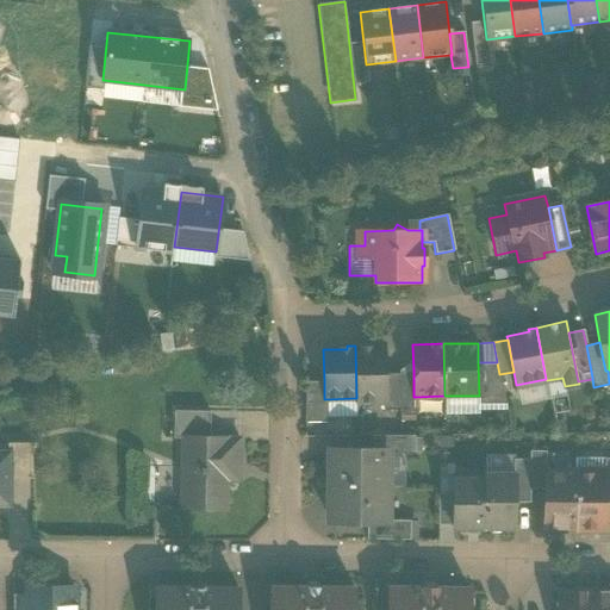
[(384,346),(355,346),(356,398),(356,403),(384,403),(385,403),(385,374),(384,346)]
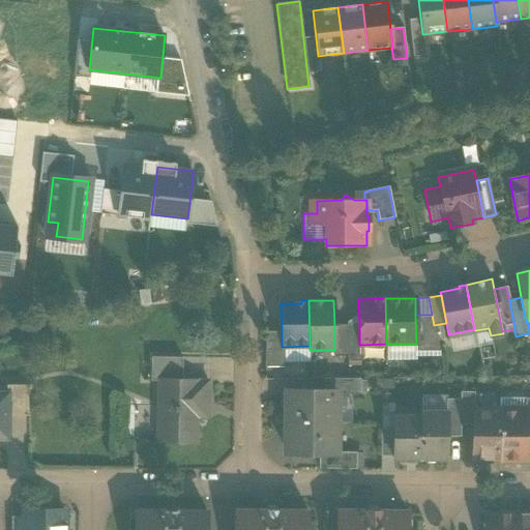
[(416,344),(415,344),(415,351),(439,351),(434,325),(432,315),(415,315),(416,344)]
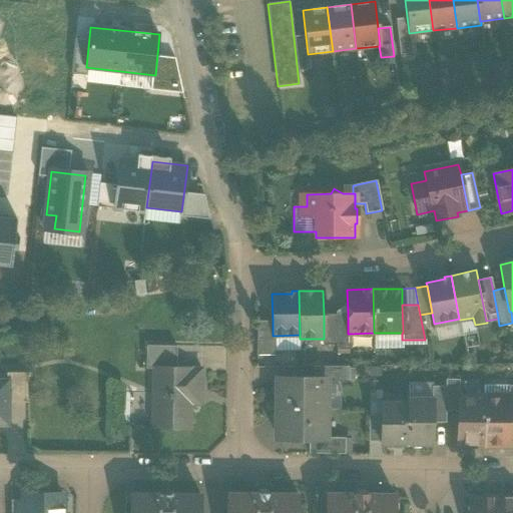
[(348,313),(336,314),(336,315),(336,345),(336,349),(350,349),(350,334),(348,334),(348,313)]
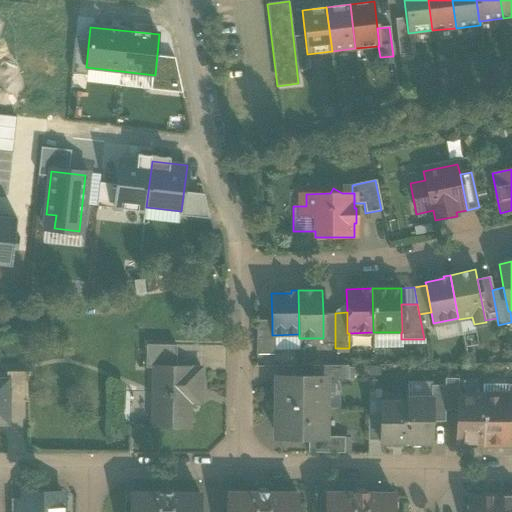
[(335,314),(323,314),(323,338),(322,338),(322,344),(335,344),(335,314)]
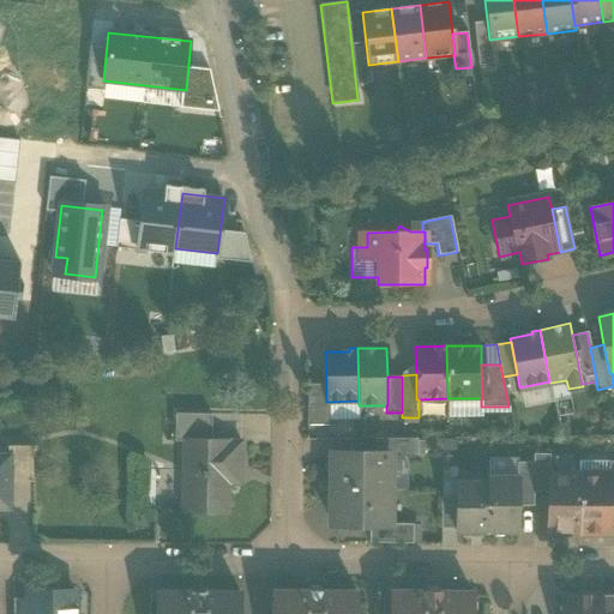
[(326,402),(326,384),(307,384),(306,425),(329,425),(327,402),(326,402)]
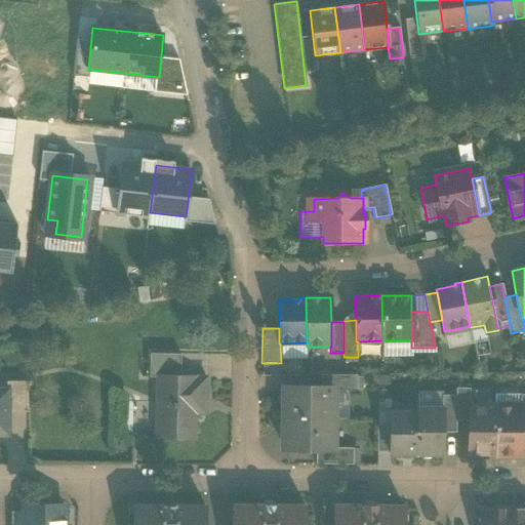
[(180,354),(150,353),(149,376),(158,377),(158,375),(179,375),(180,354)]
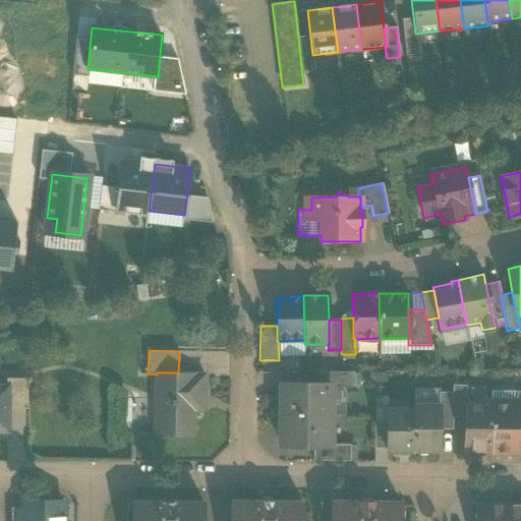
[(353,387),(353,371),(316,372),(316,386),(331,386),(330,387),(353,387)]
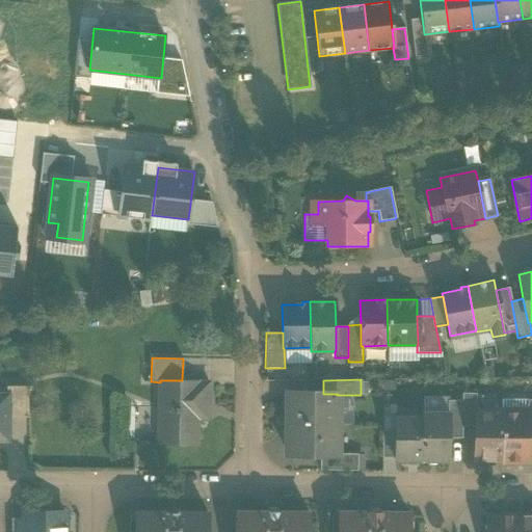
[(182,380),(160,380),(160,382),(158,445),(194,446),(195,403),(208,403),(208,383),(196,382),(196,381),(182,380)]
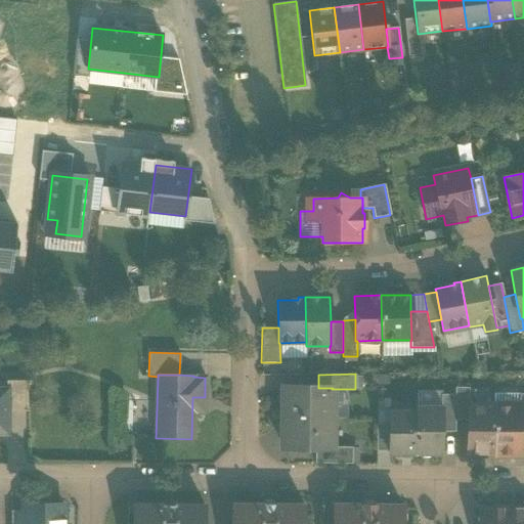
[(28,380),(5,380),(5,388),(8,388),(8,411),(28,411),(28,380)]
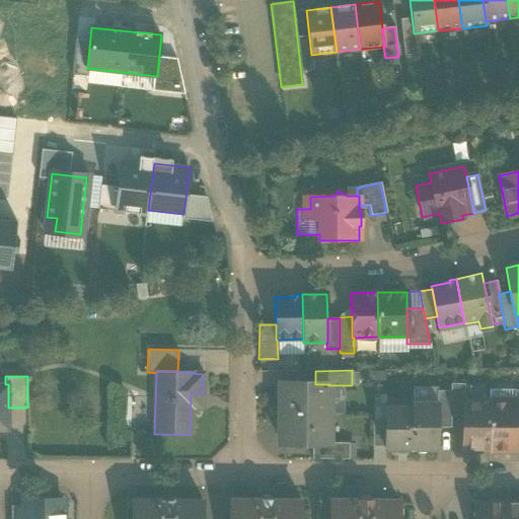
[(464,384),(450,383),(450,390),(450,416),(462,416),(462,401),(464,401),(464,384)]
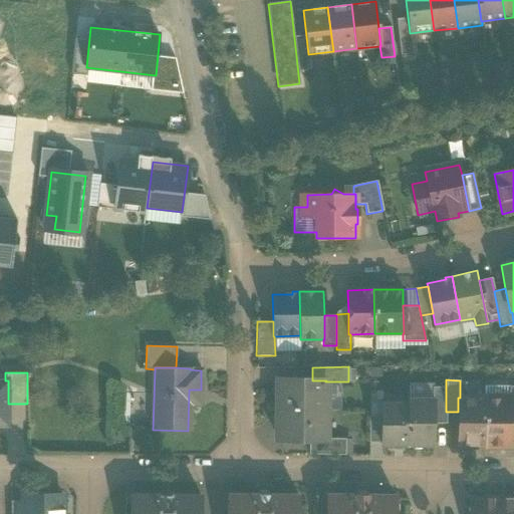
[(0,427),(8,427),(8,404),(8,380),(5,380),(0,380),(0,427)]
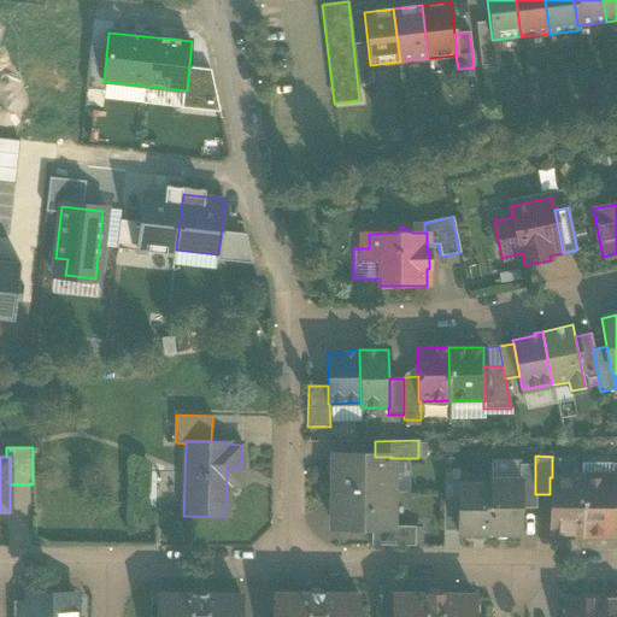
[(375,457),(333,457),(333,459),(328,462),(328,472),(333,476),(333,492),(391,493),(391,458),(392,457),(375,457)]
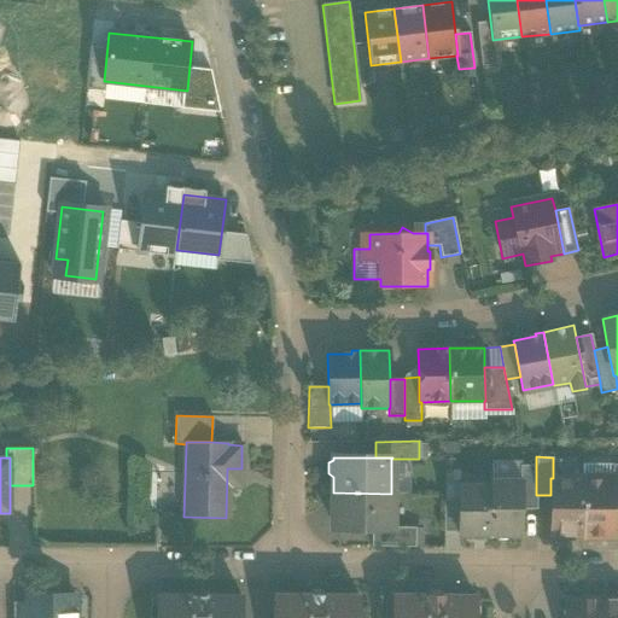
[(536,465),(520,465),(520,481),(522,481),(522,508),(536,508),(536,495),(536,465)]
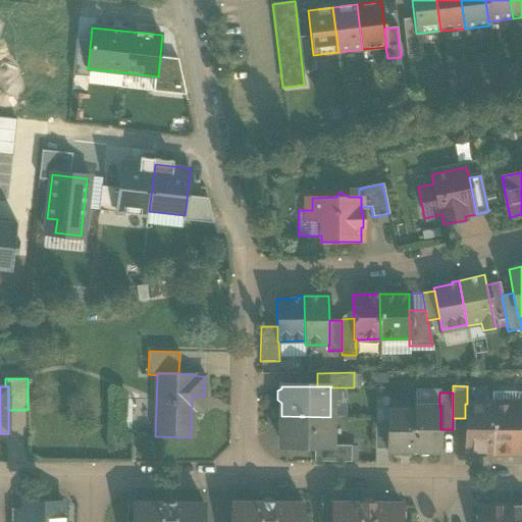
[(467,404),(465,404),(465,418),(465,453),(491,453),(491,404),(467,404)]
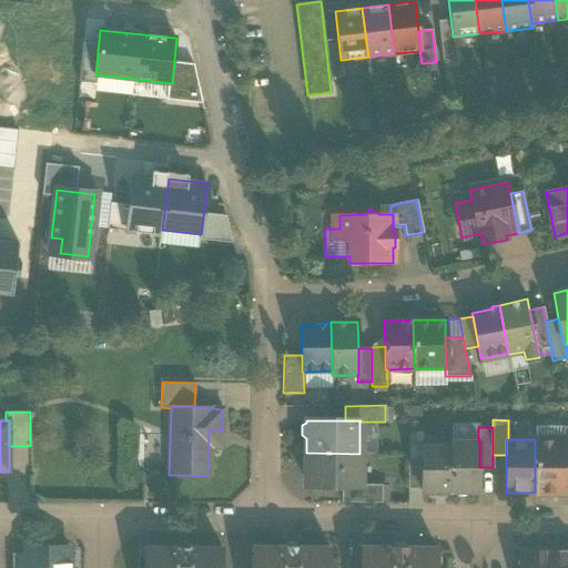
[(563,439),(535,439),(535,493),(564,493),(564,463),(564,439),(563,439)]
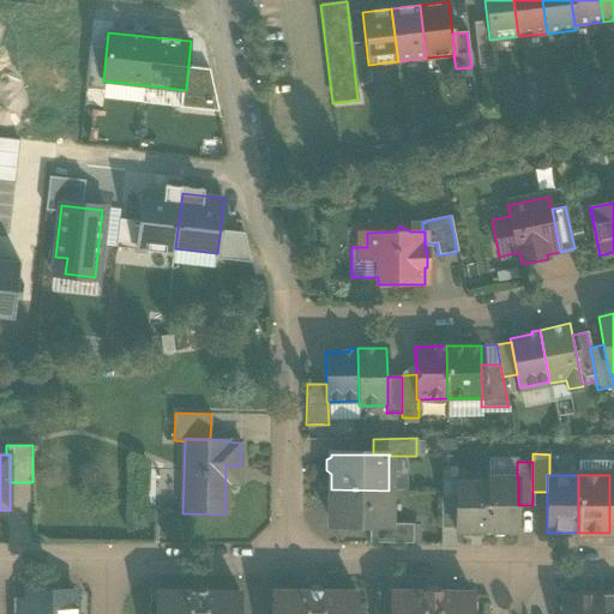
[(487,476),(473,476),(468,481),(456,481),(456,497),(455,528),(455,531),(487,531),(487,476)]
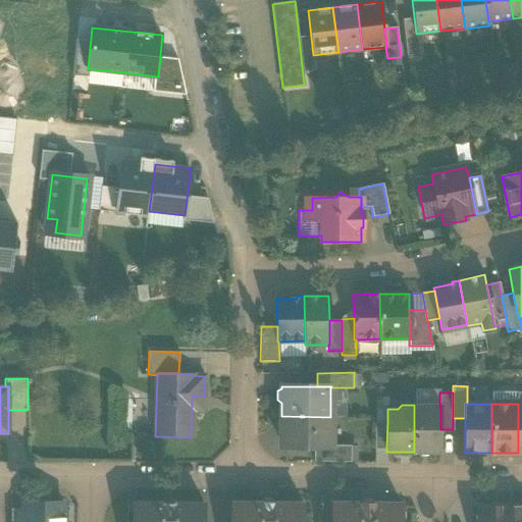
[(439,406),(414,405),(414,452),(440,452),(440,429),(440,406),(439,406)]
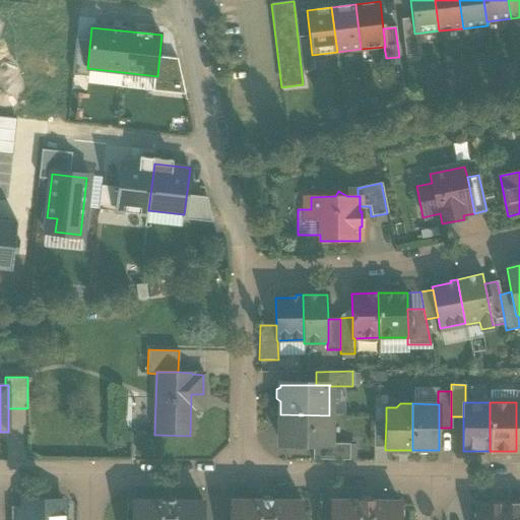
[(329,415),(280,414),(280,444),(313,445),(329,445),(329,444),(329,415)]
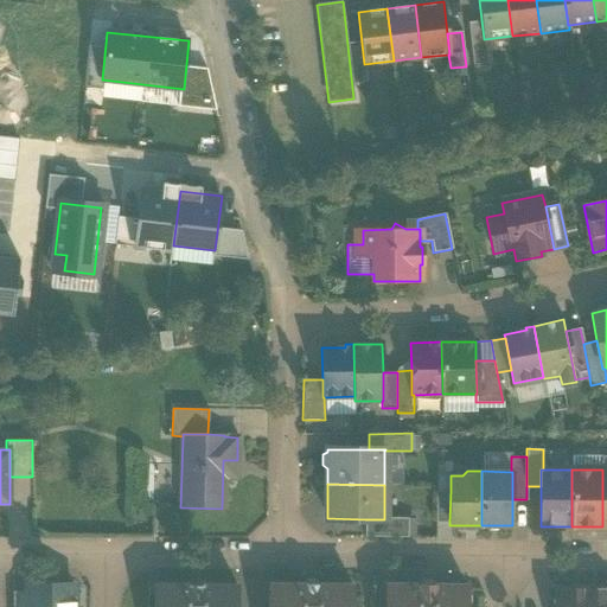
[(451,491),(436,491),(436,522),(449,522),(451,491)]
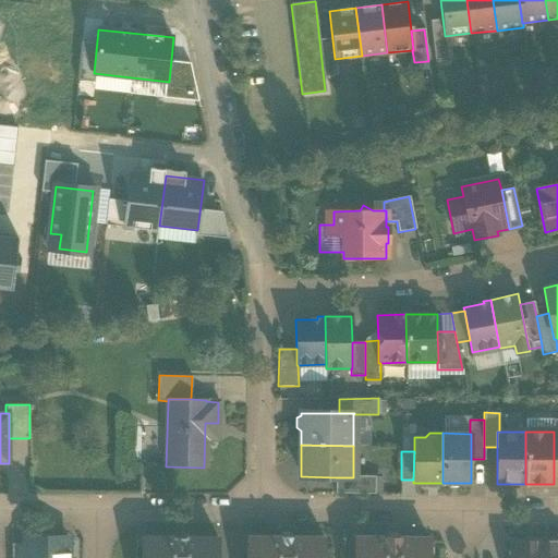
[(375,476),(353,476),(353,477),(336,477),(335,493),(375,494),(375,476)]
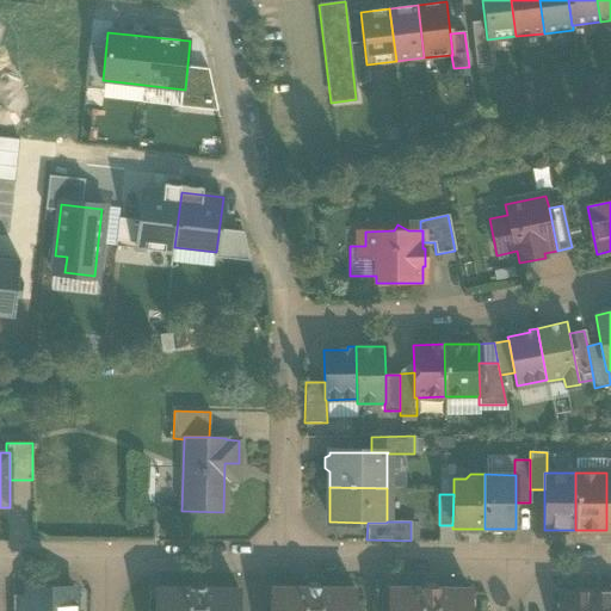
[(204,588),(190,588),(190,591),(155,590),(154,610),(238,610),(239,591),(204,591),(204,588)]
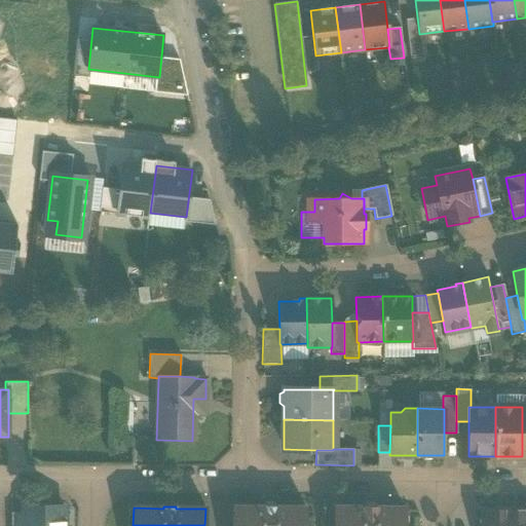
[(263,508),(233,508),(233,525),(304,525),(305,509),(275,509),(275,506),(263,506),(263,508)]
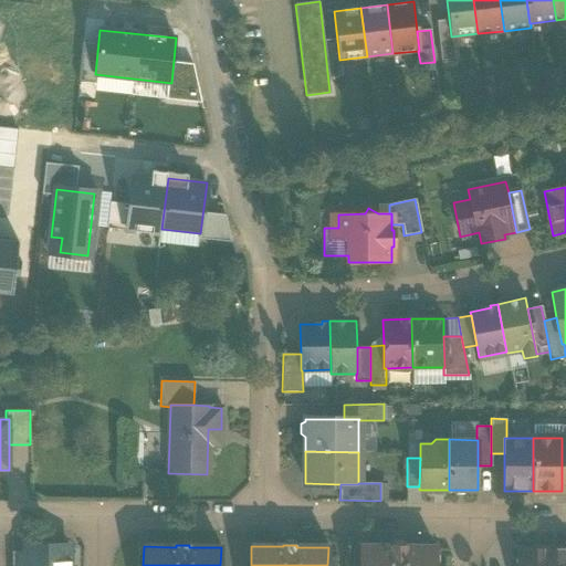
[(391,547),(362,546),(359,548),(358,565),(436,565),(436,549),(433,547),(405,547),(405,545),(391,545),(391,547)]
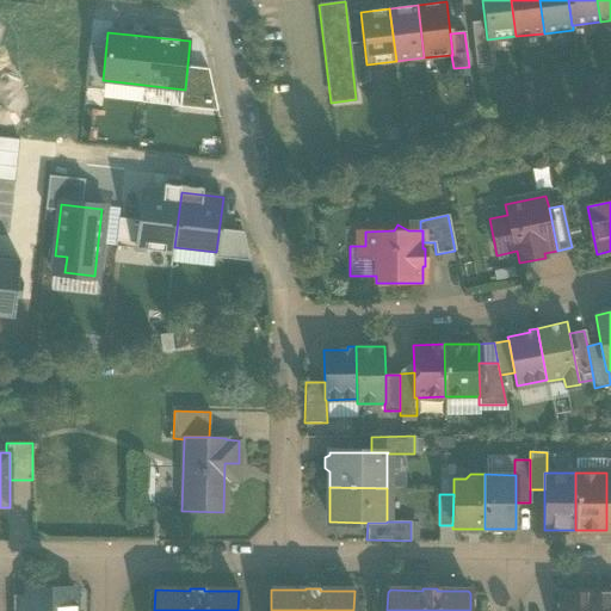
[(74,610),(74,590),(26,590),(26,599),(26,610),(74,610)]
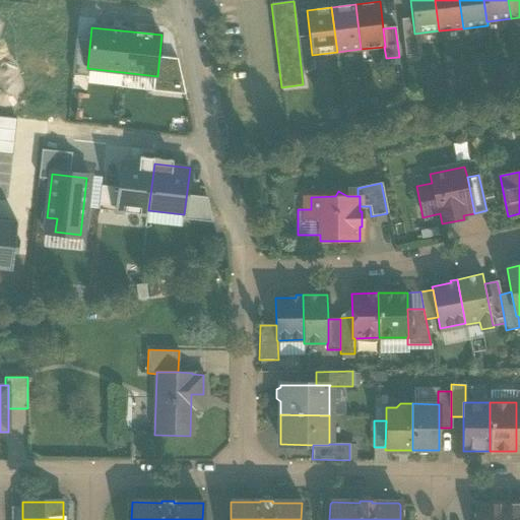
[(519,519),(519,504),(504,505),(503,519),(519,519)]
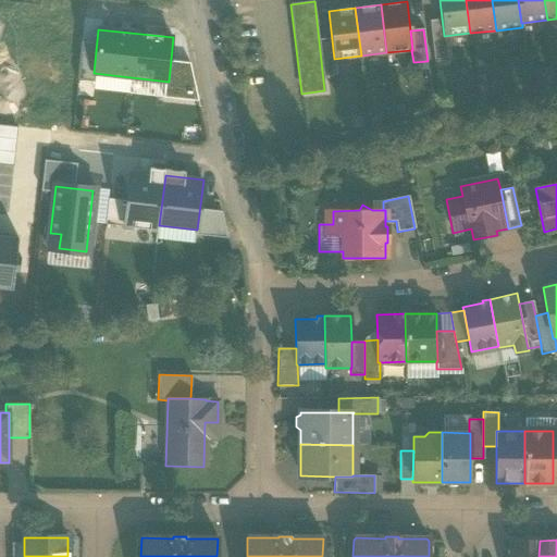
[(532,543),(510,543),(509,556),(539,556),(540,541),(532,541),(532,543)]
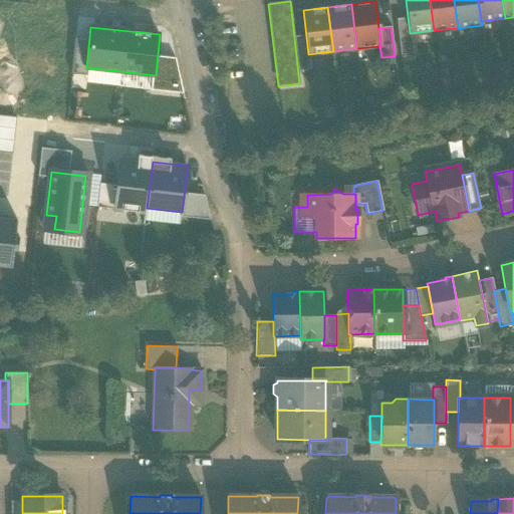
[(22,513),(22,504),(11,505),(10,513),(22,513)]
